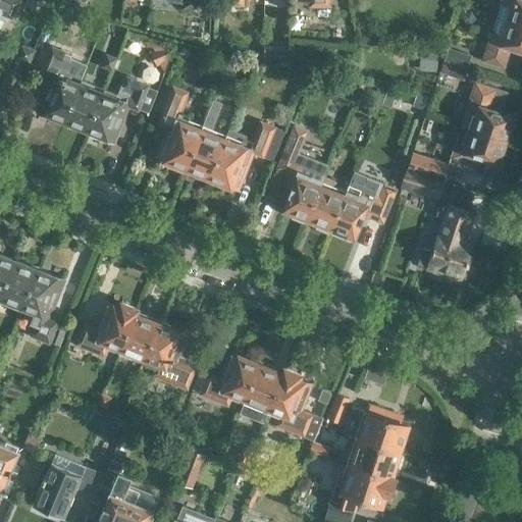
[(0,0),(0,14),(10,18),(17,0),(0,0)]
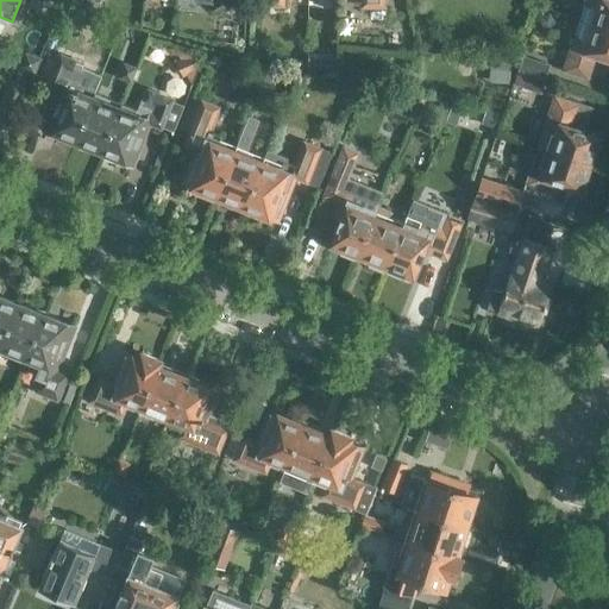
[(202,0),(214,1),(213,11),(228,12),(230,0),(202,0)]
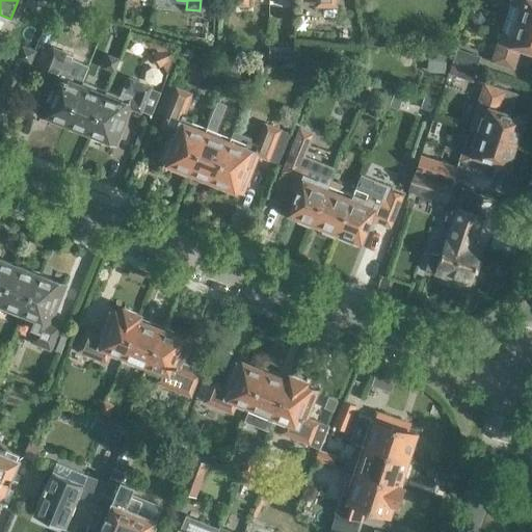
[(281,16),(280,0),(268,0),(269,16),(281,16)]
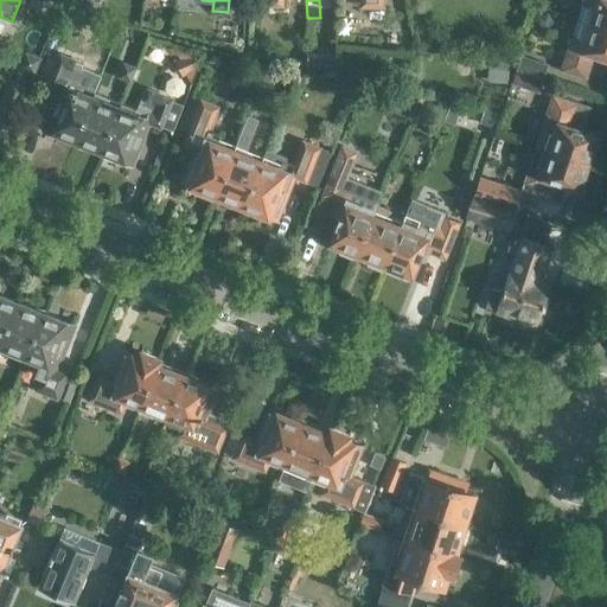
[(606,0),(583,0),(577,19),(606,29),(606,0)]
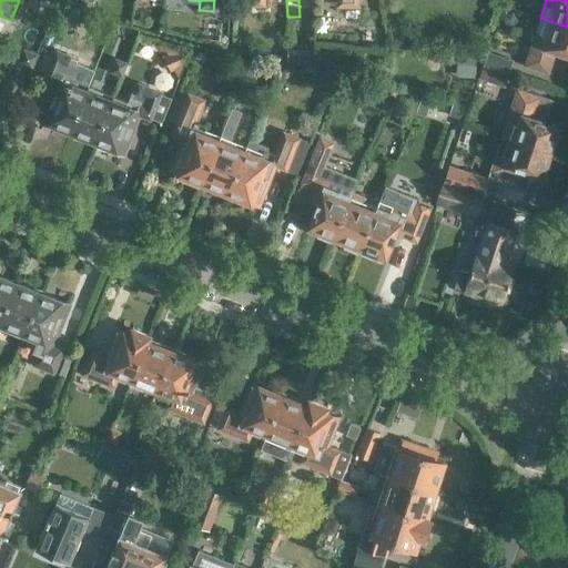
[(567,27),(540,18),(525,66),(548,73),(555,51),(567,56),(567,27)]
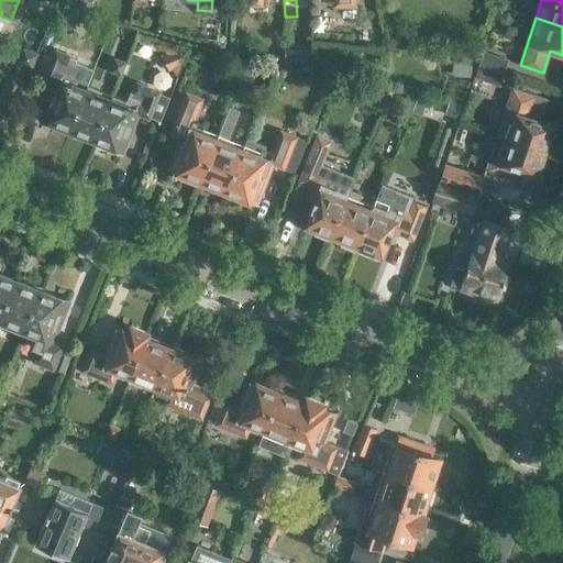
[(178,51),(165,45),(163,46),(176,77),(178,76),(183,63),(178,51)]
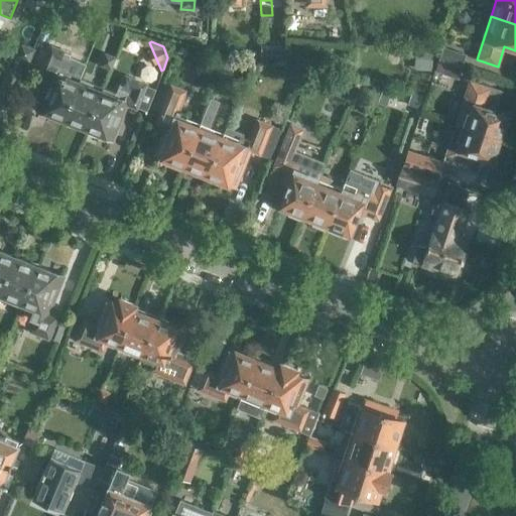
[(16,57),(30,62),(36,48),(22,42),(16,57)]
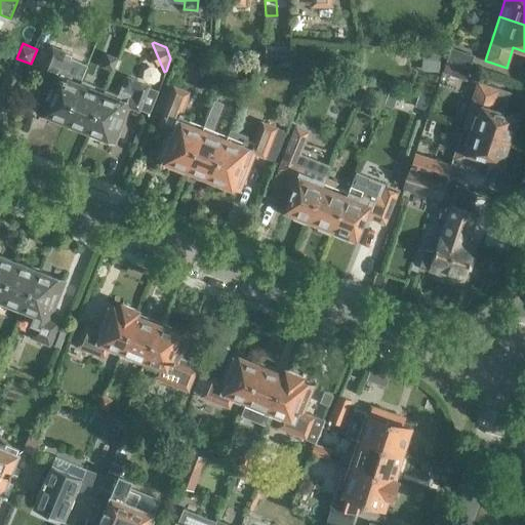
[(447,59),(472,68),(476,55),(451,47),(447,59)]
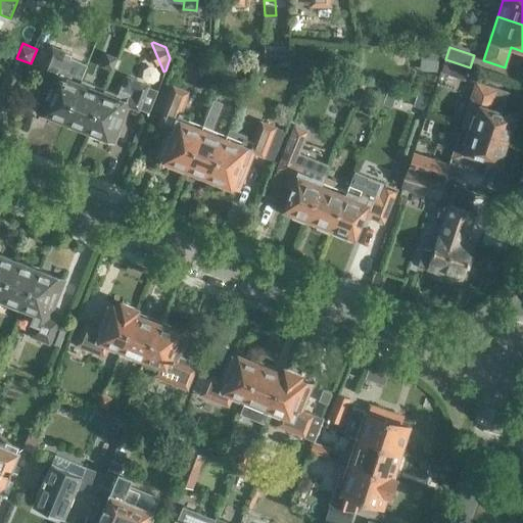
[(40,112),(63,123),(80,81),(66,75),(68,69),(64,68),(69,55),(51,48),(43,70),(54,76),(44,100),(41,99),(37,109),(40,111),(40,112)]
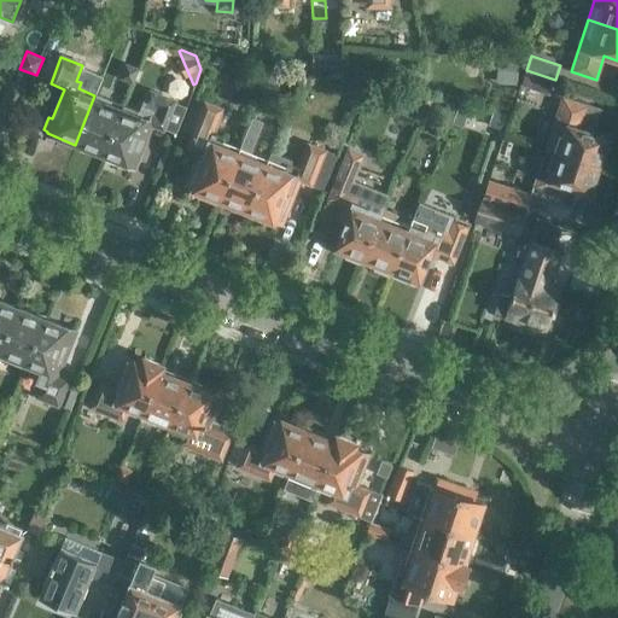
[(496,83),(518,85),(519,62),(497,60),(496,83)]
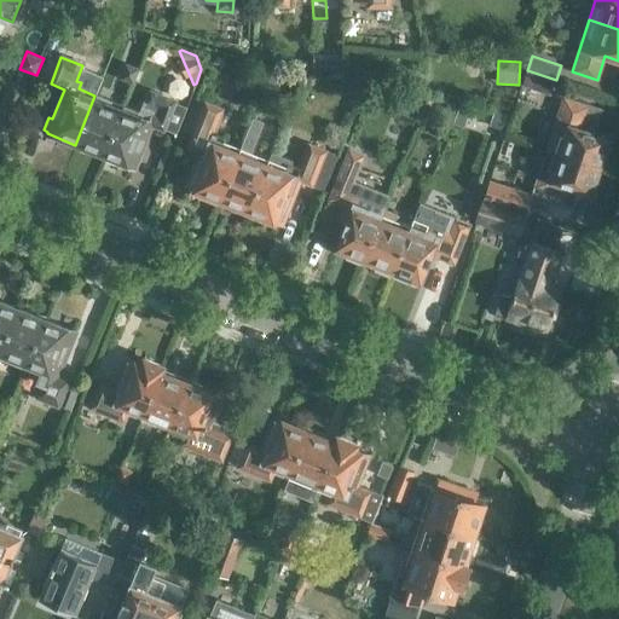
[(120,77),(133,84),(140,68),(127,62),(120,77)]
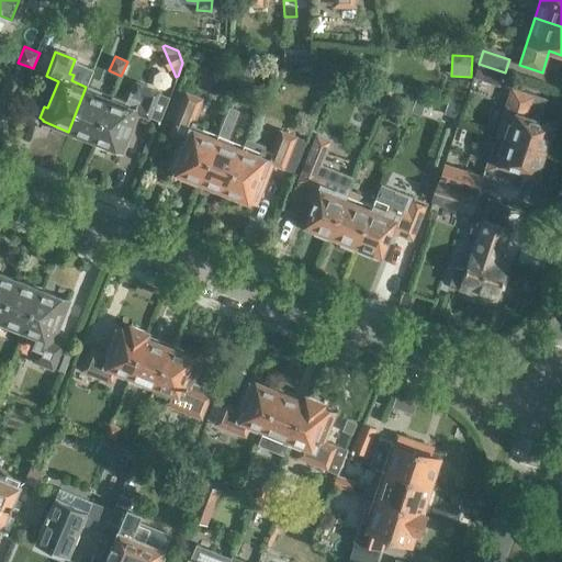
[(505,72),(479,64),(473,78),(499,87),(505,72)]
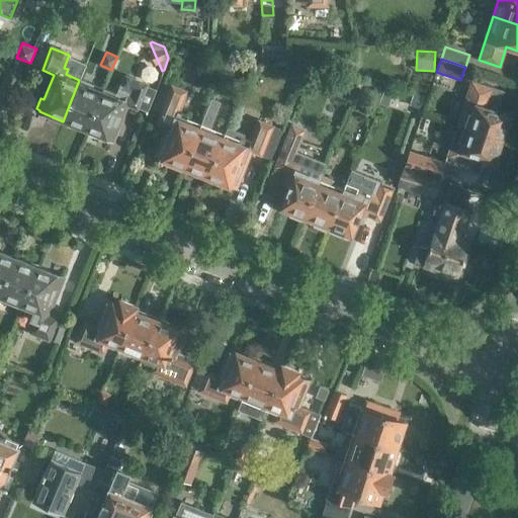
[(0,90),(13,95),(22,72),(9,67),(0,90)]
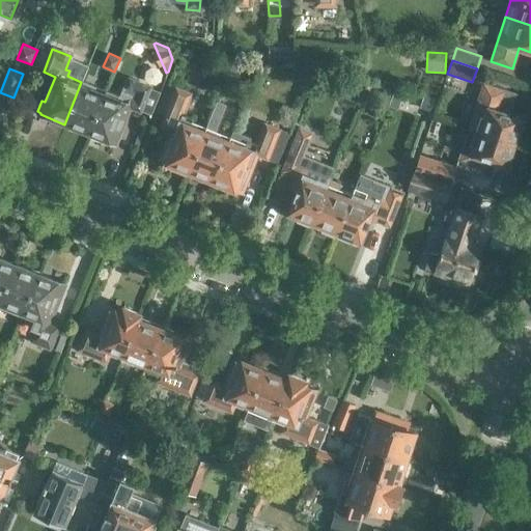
[(105,90),(87,134),(111,143),(112,141),(114,142),(118,132),(116,131),(126,105),(138,110),(139,109),(151,114),(161,91),(147,86),(147,87),(130,81),(124,92),(120,91),(118,96),(105,90)]
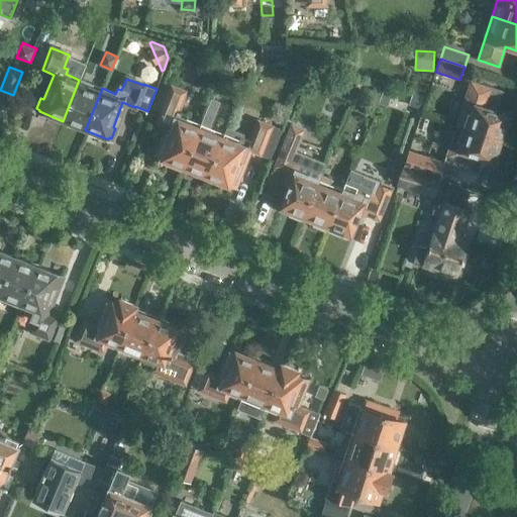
[(79,80),(63,121),(85,130),(102,88),(79,80)]
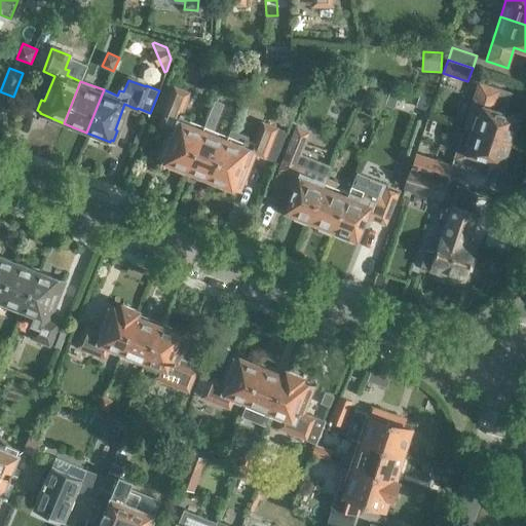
[(468,113),(464,125),(472,128),(510,141),(518,116),(505,112),(512,92),(479,82),(476,92),(468,113)]
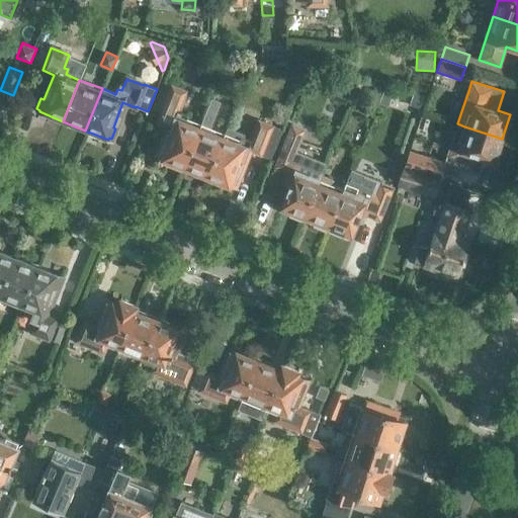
[(157,158),(181,167),(197,127),(183,121),(186,115),(177,111),(184,91),(171,86),(156,123),(169,128),(157,158)]
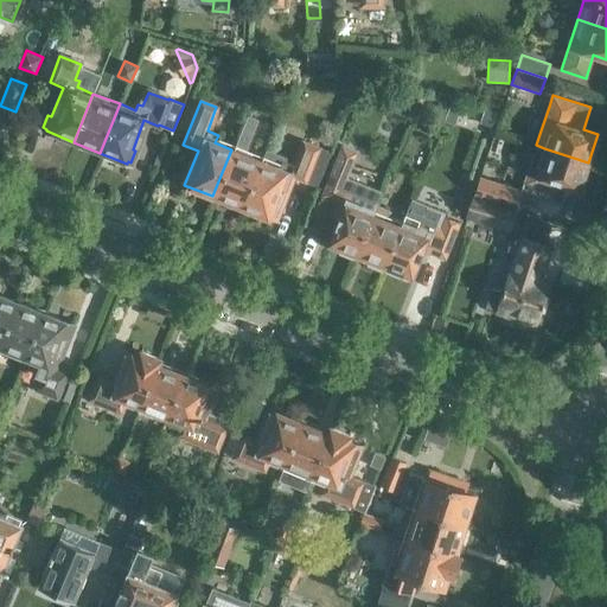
[(212,196),(212,198),(242,210),(242,208),(261,161),(242,154),(256,120),(246,116),(231,149),(212,196)]
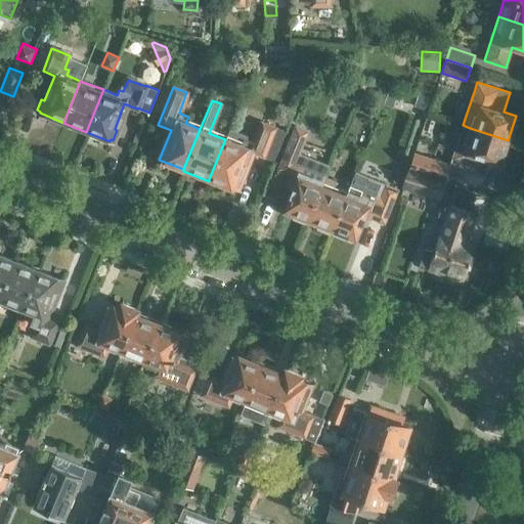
[(225,139),(209,179),(234,189),(250,151),(263,157),(274,128),(260,122),(253,142),(247,139),(248,135),(229,128),(225,139)]
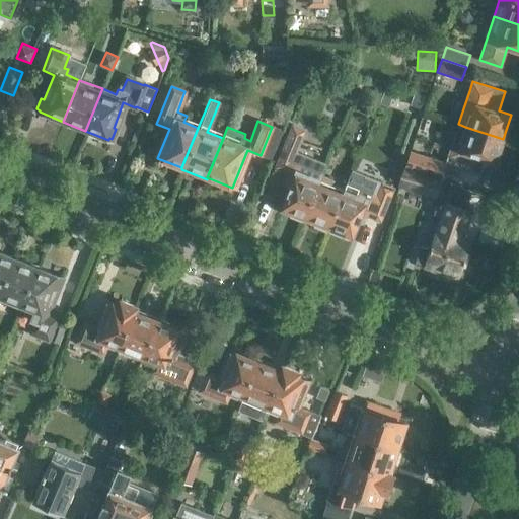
[(282,144),(273,167),(285,172),(281,181),(288,184),(279,208),(302,218),(319,176),(325,162),(298,151),(306,129),(292,123),(284,145),(282,144)]
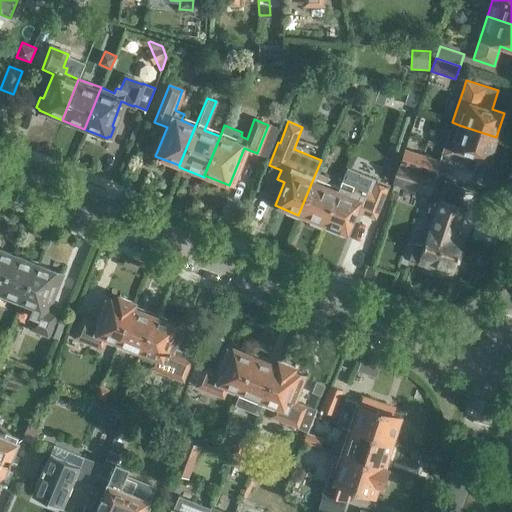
[(440,160),(436,171),(470,182),(478,157),(489,161),(496,137),(459,125),(452,122),(440,160)]
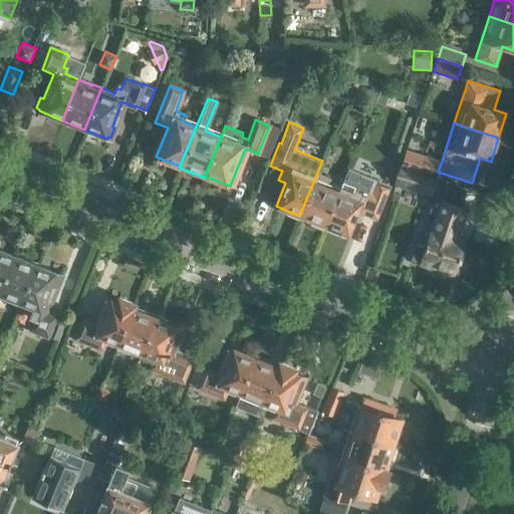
[(406,150),(401,165),(436,177),(437,177),(438,172),(442,161),(406,150)]
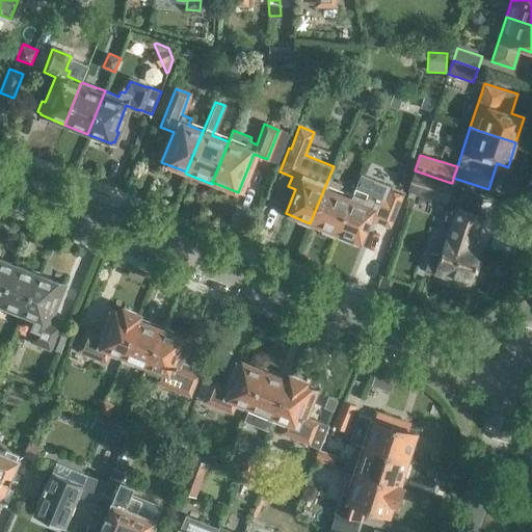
[(415,170),(408,189),(446,202),(447,197),(451,185),(450,185),(451,183),(415,170)]
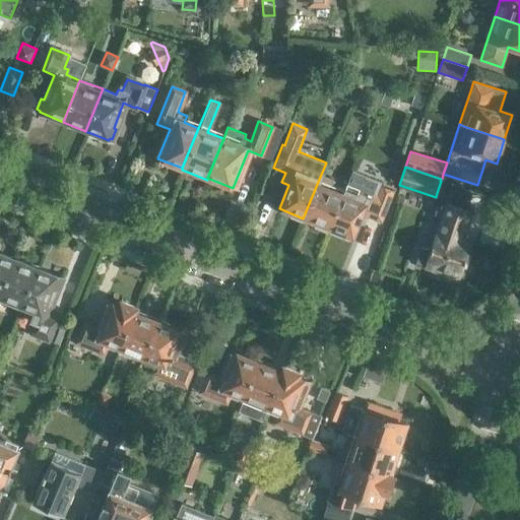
[(343,191),(328,229),(350,238),(360,214),(368,217),(380,223),(394,189),(351,171),(343,191)]
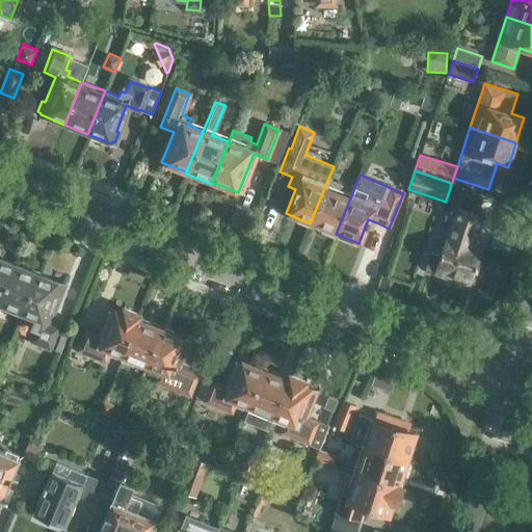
[(310,223),(336,234),(351,195),(336,189),(337,185),(327,181),(310,223)]
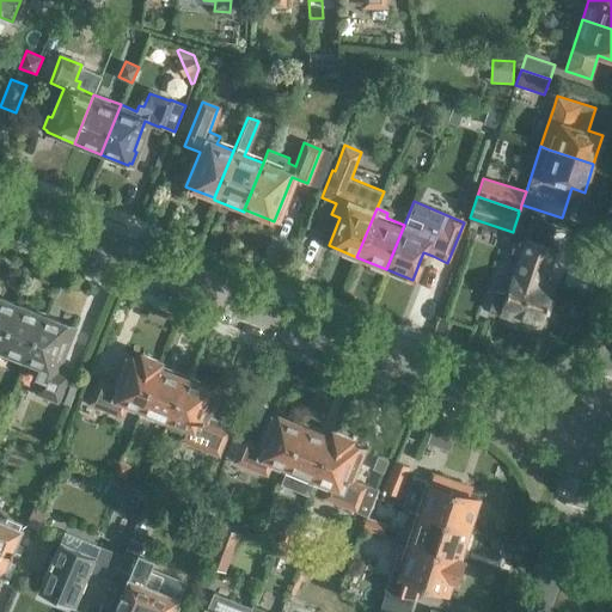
[(495,291),(488,308),(500,313),(500,314),(513,319),(513,323),(532,329),(533,325),(540,328),(554,287),(542,283),(548,265),(550,267),(556,251),(552,250),(554,249),(549,246),(555,228),(531,221),(527,231),(514,227),(513,232),(518,233),(510,254),(522,257),(516,274),(513,273),(506,295),(495,291)]
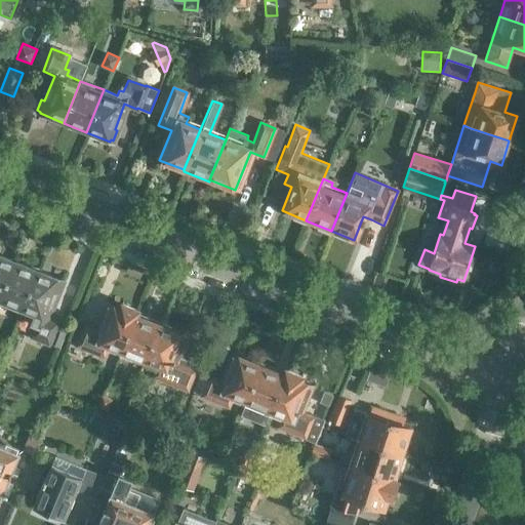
[(0,296),(14,263),(0,256),(0,296)]
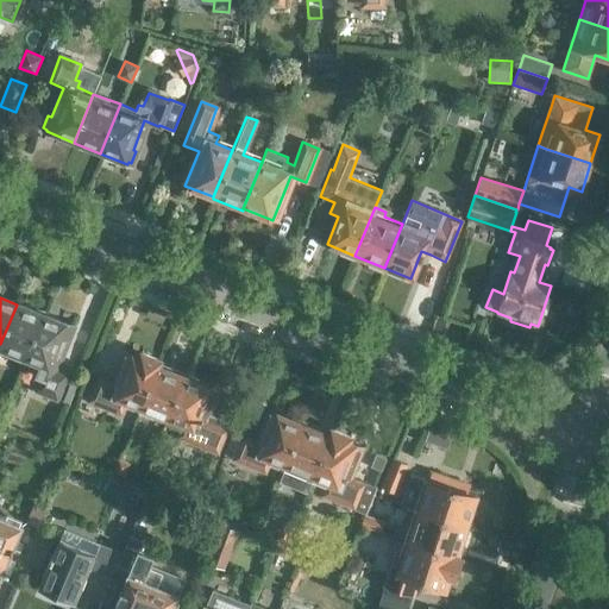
[(0,344),(0,353),(23,364),(43,315),(17,305),(0,344)]
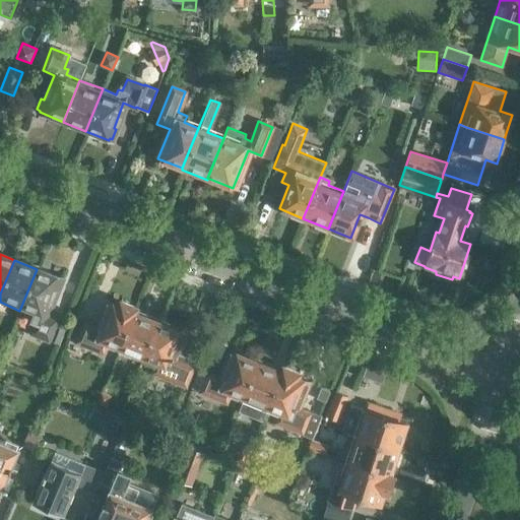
[(37,269),(19,311),(33,316),(31,321),(35,322),(29,334),(47,341),(56,320),(46,315),(56,289),(58,291),(62,281),(59,279),(60,278),(37,269)]
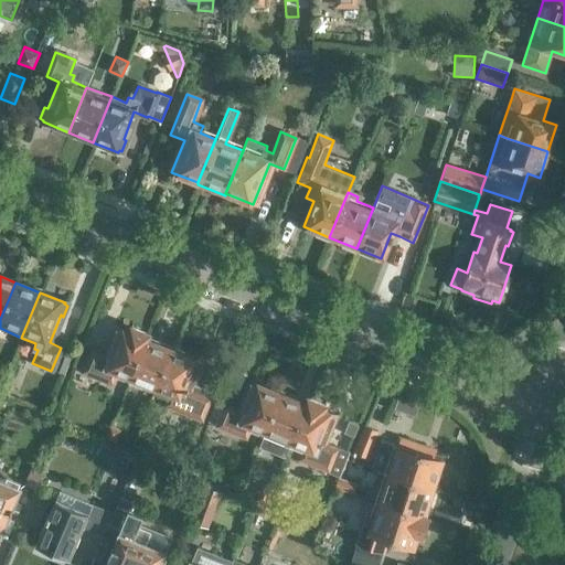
[(128,383),(146,340),(148,334),(130,328),(128,333),(119,330),(108,358),(92,351),(82,373),(112,385),(116,375),(127,380),(127,382),(128,383)]
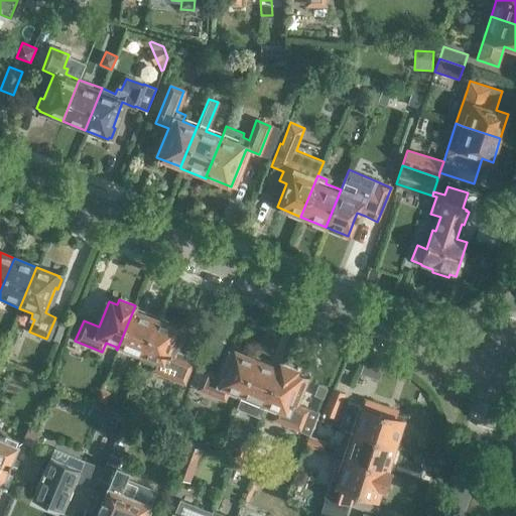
[(128,351),(141,357),(157,317),(143,311),(142,314),(133,310),(117,350),(127,354),(128,351)]
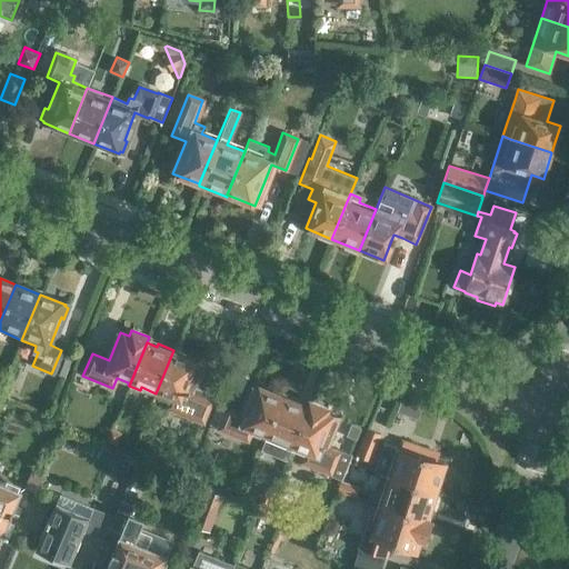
[(173,350),(156,393),(169,398),(165,408),(205,425),(213,401),(187,391),(198,363),(188,359),(189,356),(173,350)]
